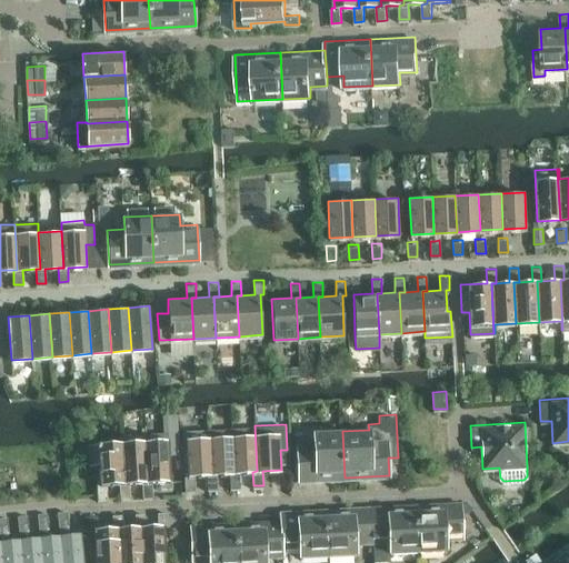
[(255,425),(232,426),(235,472),(230,473),(231,486),(240,486),(240,472),(252,472),(257,471),(255,425)]
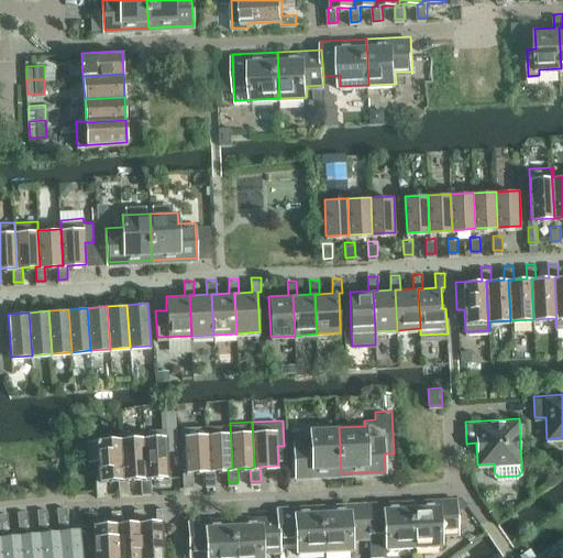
[(230,423),(207,424),(210,469),(206,470),(206,483),(216,483),(214,469),(228,469),(232,468),(230,423)]
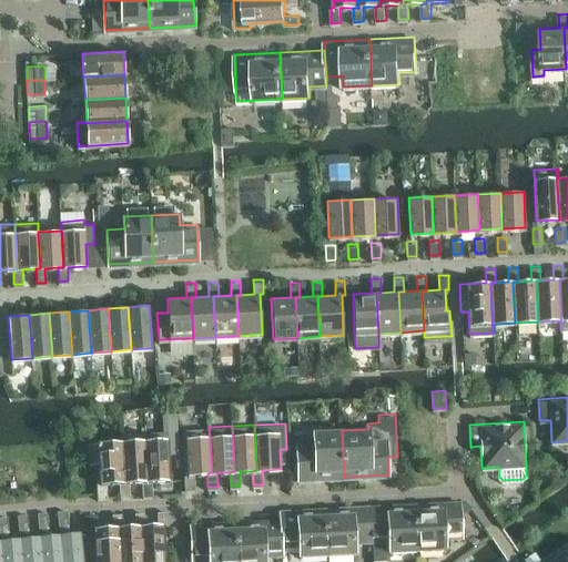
[(212,472),(209,427),(185,428),(189,473),(184,473),(185,488),(194,488),(194,473),(208,473),(212,472)]
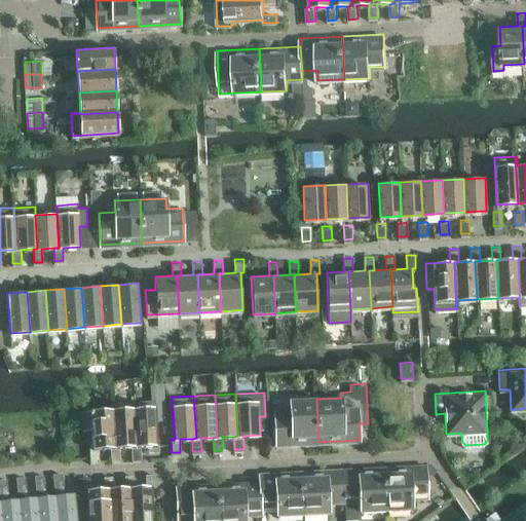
[(155,398),(134,400),(137,445),(132,446),(133,458),(141,458),(141,445),(158,444),(155,398)]
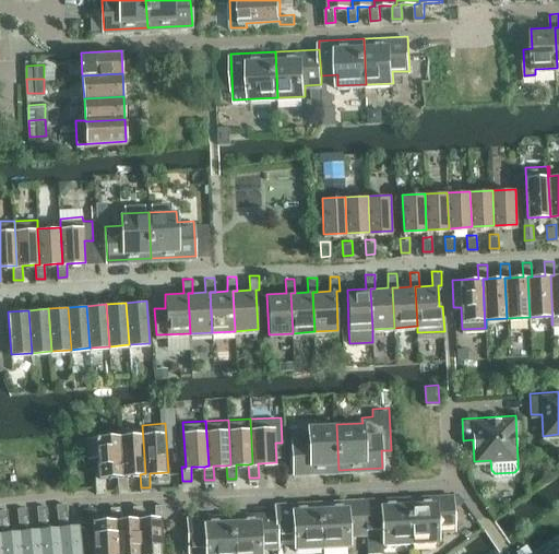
[(339,470),(336,424),(308,425),(309,436),(292,437),(294,472),(339,470)]
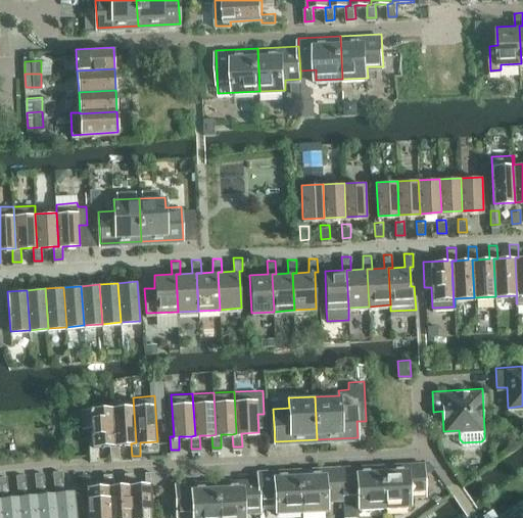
[(112,398),(112,407),(114,443),(110,444),(110,457),(120,457),(119,443),(131,443),(136,442),(133,397),(112,398)]
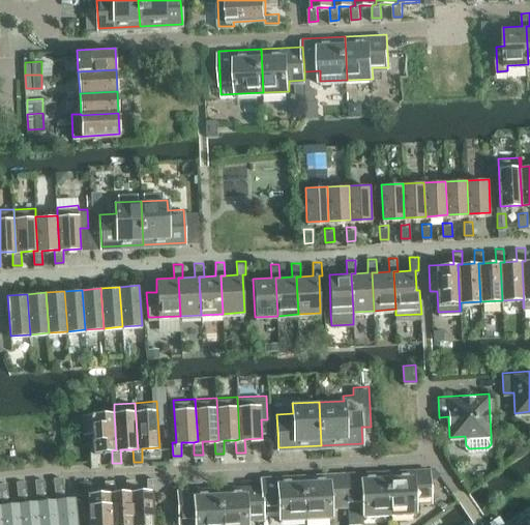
[(116,449),(114,412),(83,413),(84,432),(93,432),(94,450),(90,450),(91,465),(99,464),(99,450),(112,450),(116,449)]
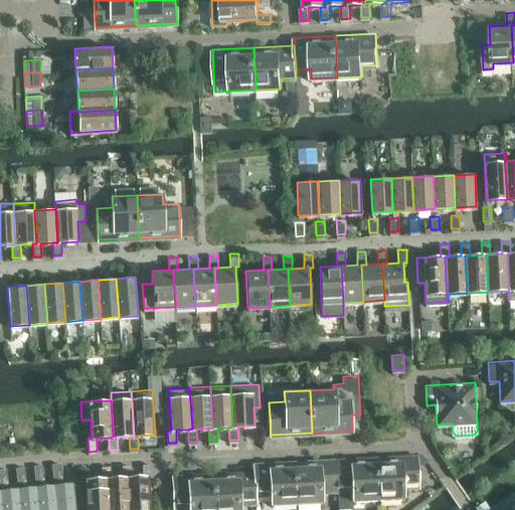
[(417,454),(376,456),(378,498),(403,497),(403,487),(418,486),(417,454)]
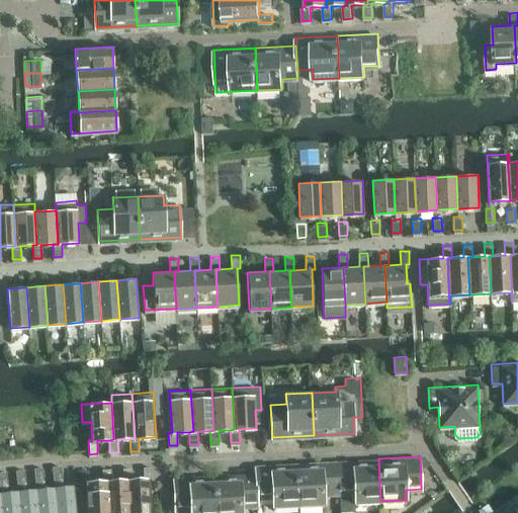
[(378,458),(338,460),(339,493),(355,492),(355,502),(380,501),(378,458)]
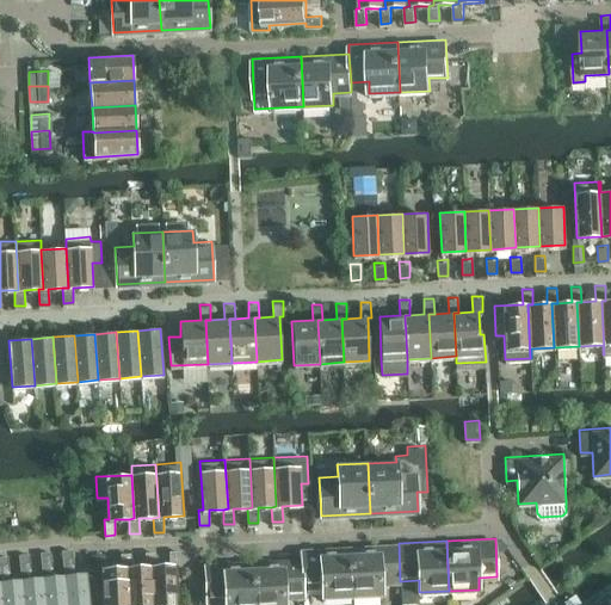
[(399,543),(350,545),(352,596),(382,594),(382,582),(400,581),(399,543)]
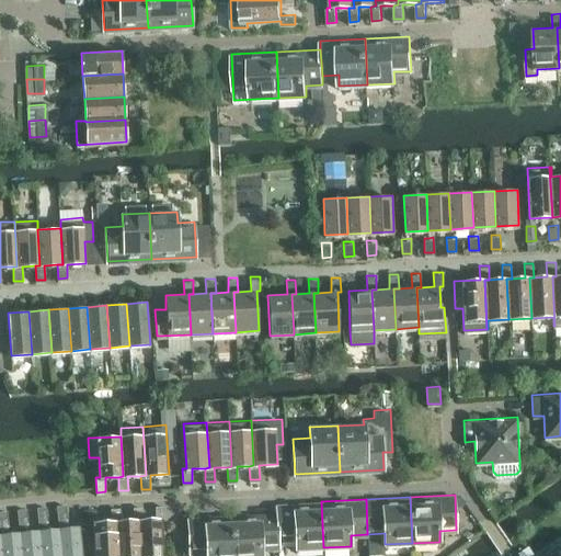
[(276,503),(277,512),(278,539),(296,537),(296,549),(323,547),(321,501),(276,503)]
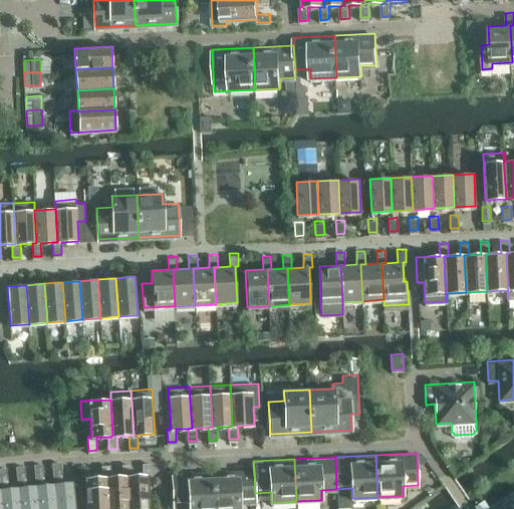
[(52,461),(53,476),(62,475),(61,460),(52,461)]
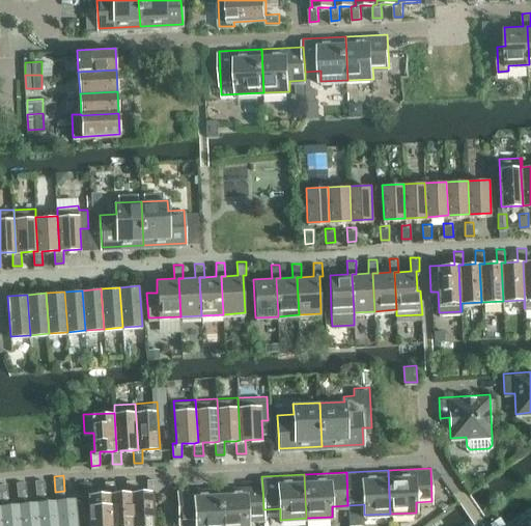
[(147,491),(136,491),(131,492),(132,525),(155,525),(154,491),(157,491),(156,476),(147,477),(147,491)]
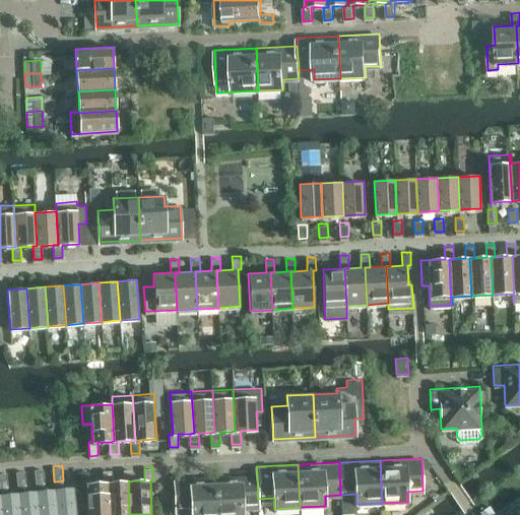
[(35,468),(36,484),(45,483),(44,467),(35,468)]
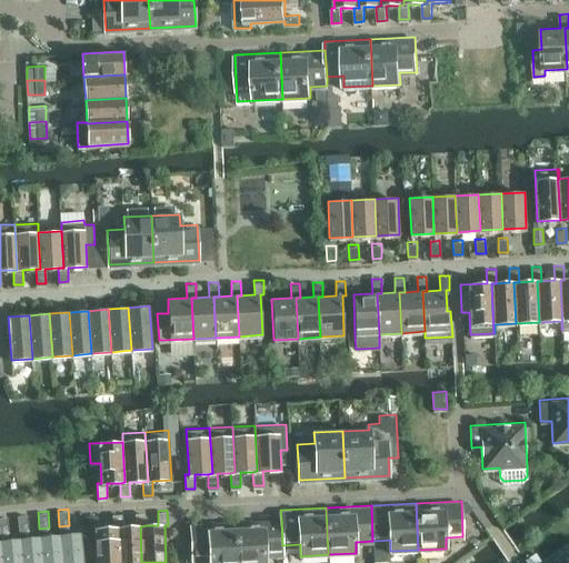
[(136,526),(122,526),(120,528),(121,562),(141,562),(140,526),(146,525),(145,512),(135,512),(136,526)]
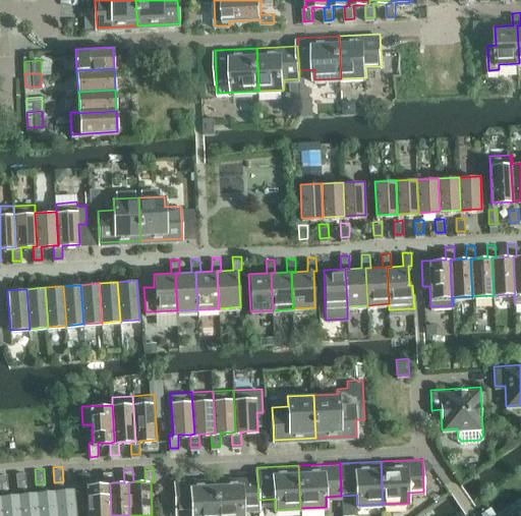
[(16,471),(17,485),(26,485),(25,470),(16,471)]
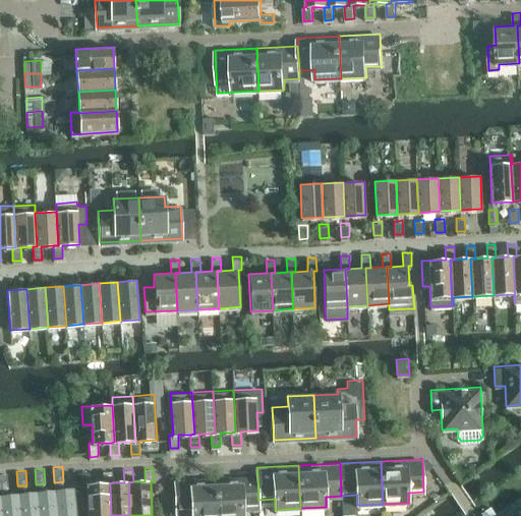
[(111,515),(110,483),(112,482),(112,470),(103,470),(104,483),(87,484),(88,515),(111,515)]
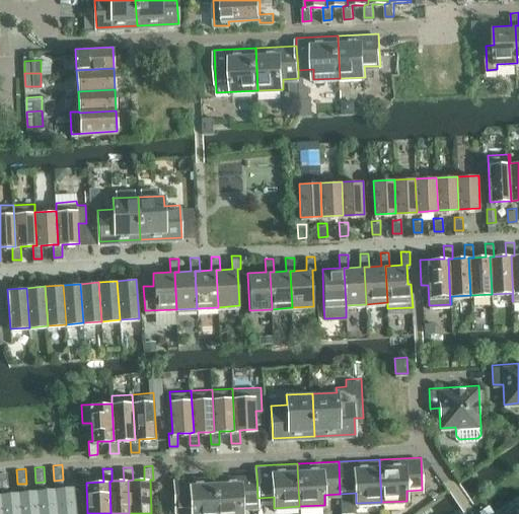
[(0,470),(0,486),(8,485),(7,470),(0,470)]
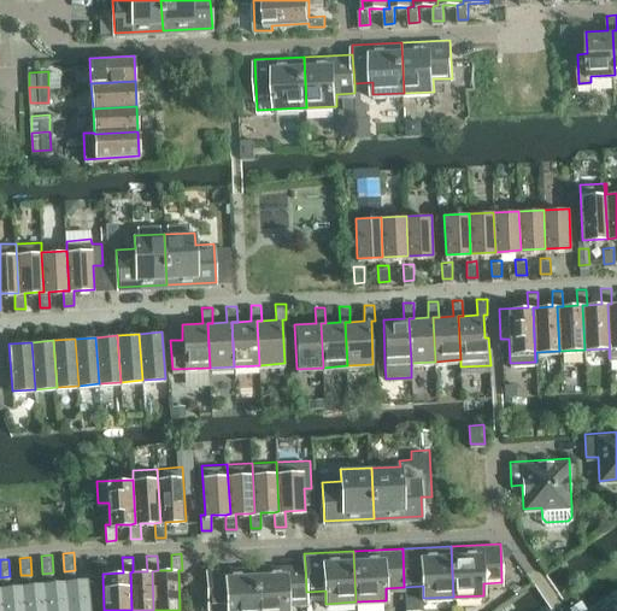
[(305,563),(256,565),(258,610),(288,610),(288,603),(306,601),(306,592),(305,563)]
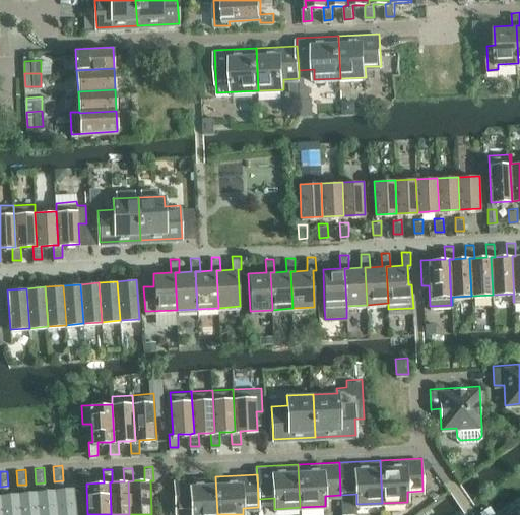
[(217,514),(215,476),(175,478),(176,511),(192,510),(192,514),(217,514)]
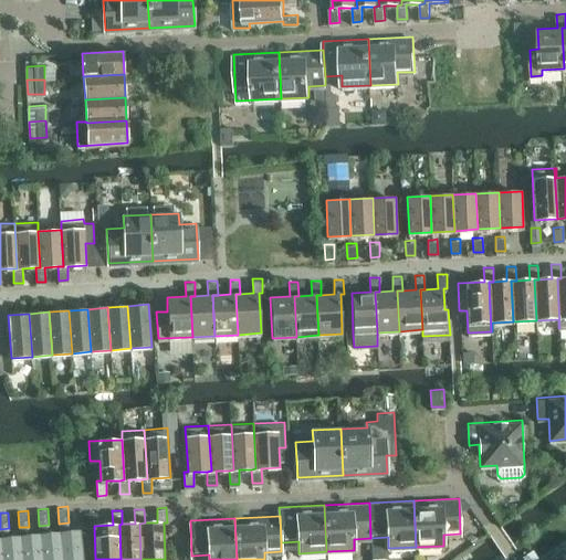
[(83,559),(81,530),(60,532),(62,559),(83,559)]
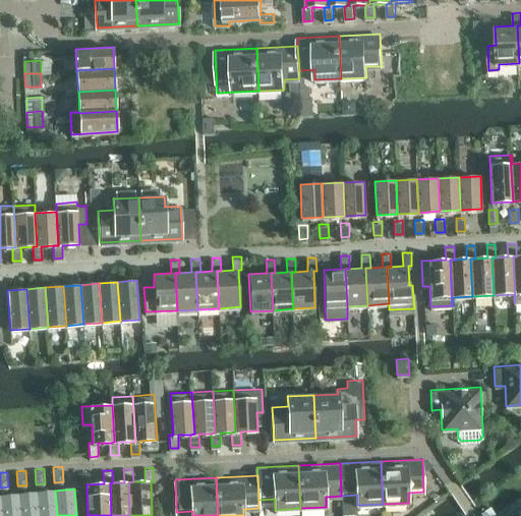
[(57,515),(55,491),(37,493),(39,515),(57,515)]
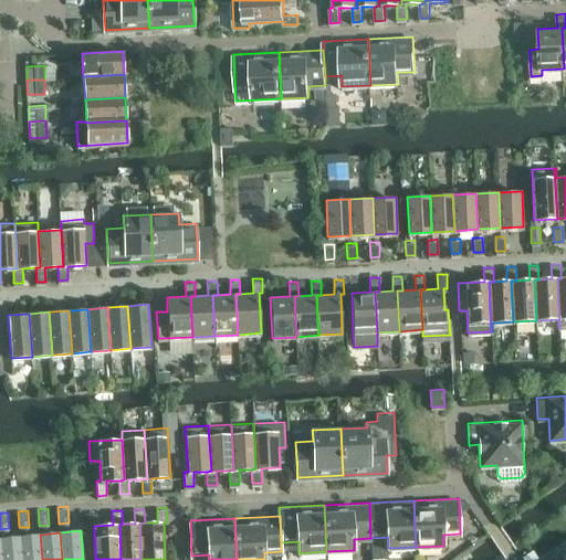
[(42,559),(40,535),(20,536),(22,559),(42,559)]
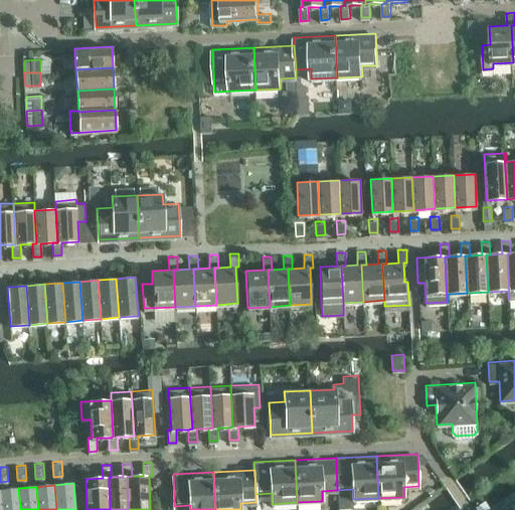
[(20,509),(18,488),(0,490),(2,509),(20,509)]
